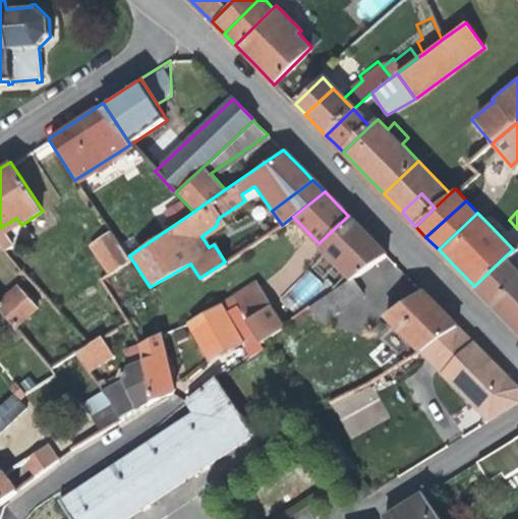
[(330,254),(351,277),(386,253),(366,234),(348,216),(319,243),(330,254)]
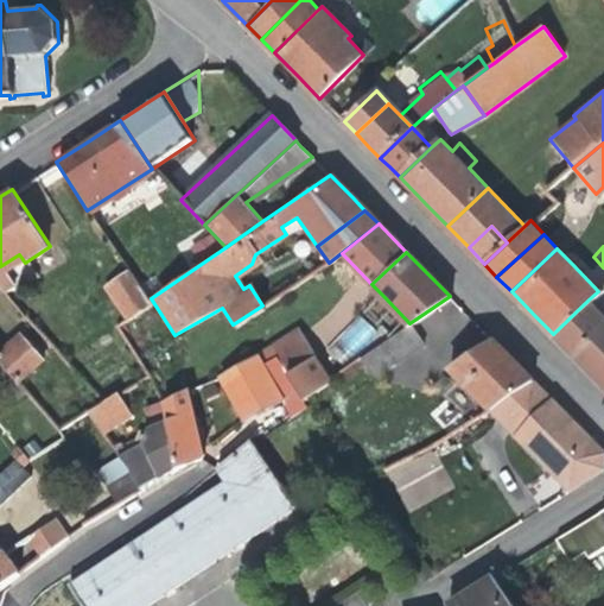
[(19,254),(0,266),(0,294),(2,297),(35,277),(25,263),(19,254)]
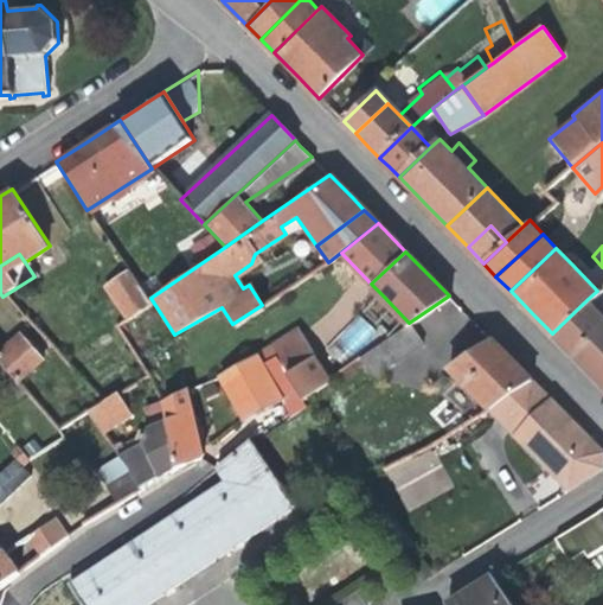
[(572,265),(597,291),(602,285),(602,267),(595,259),(588,263),(582,256),(572,265)]
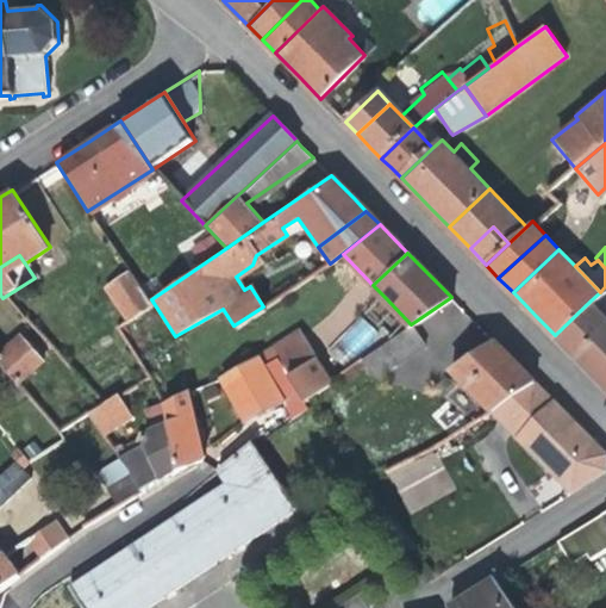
[(94,293),(118,326),(150,303),(126,271),(94,293)]
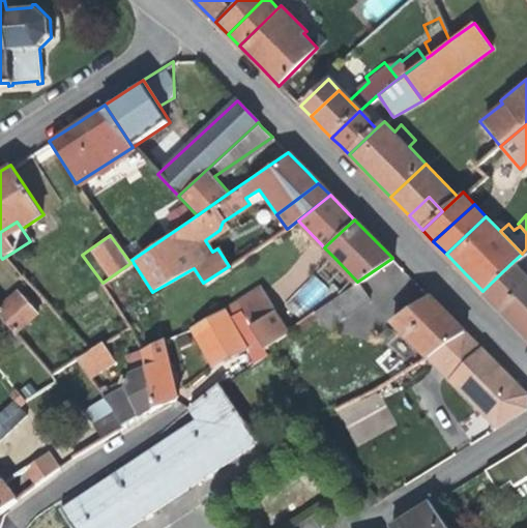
[(357,282),(335,259),(330,263),(352,286),(357,282)]
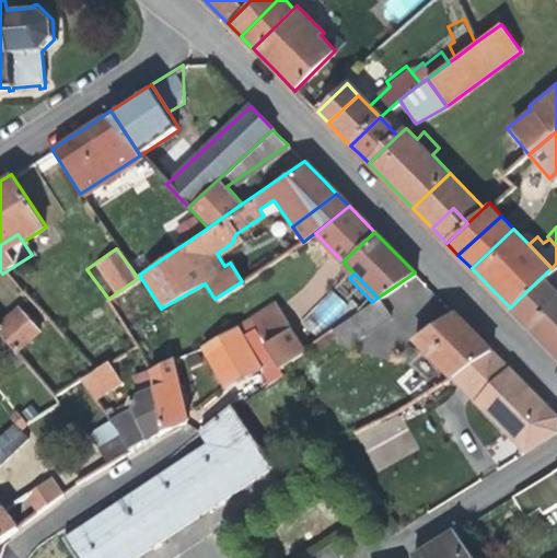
[(556,294),(556,291),(543,276),(510,307),(525,323),(556,294)]
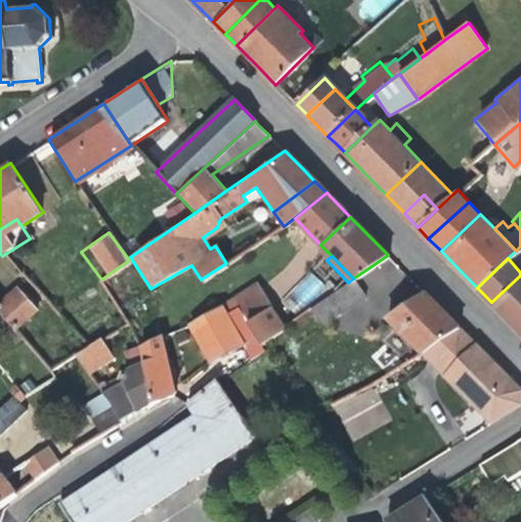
[(278,293),(290,310),(323,289),(312,271),(278,293)]
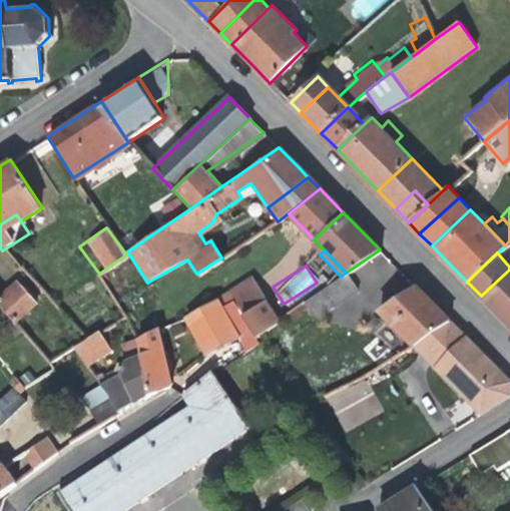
[(499,315),(509,326),(509,270),(481,296),(499,315)]
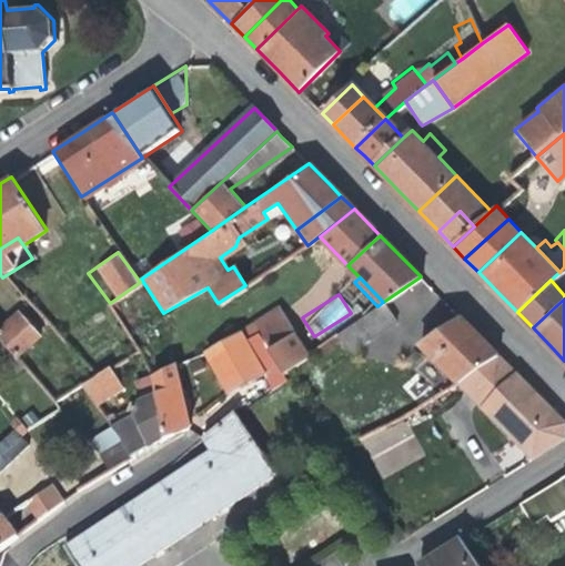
[(377,306),(338,333),(349,350),(393,319),(383,302),(377,306)]
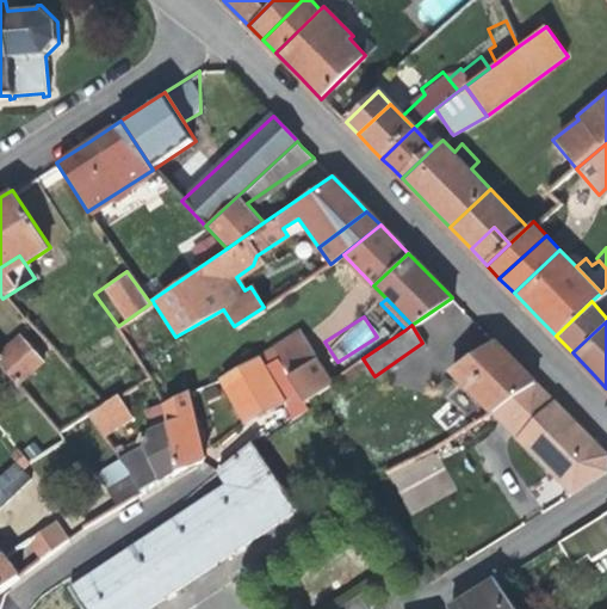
[(0,357),(1,358),(24,339),(18,332),(0,346),(0,357)]
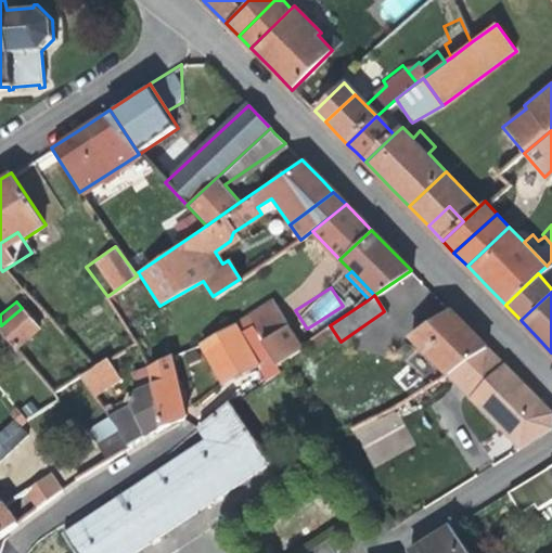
[(22,308),(1,325),(20,346),(39,328),(22,308)]
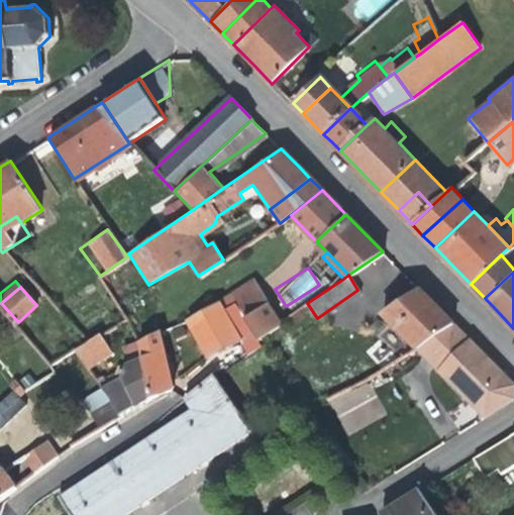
[(379,313),(414,349),(453,322),(437,306),(418,287),(379,313)]
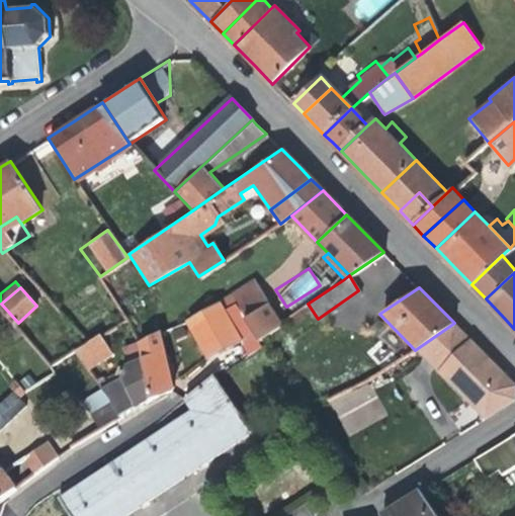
[(225,308),(220,301),(183,320),(205,359),(243,340),(225,308)]
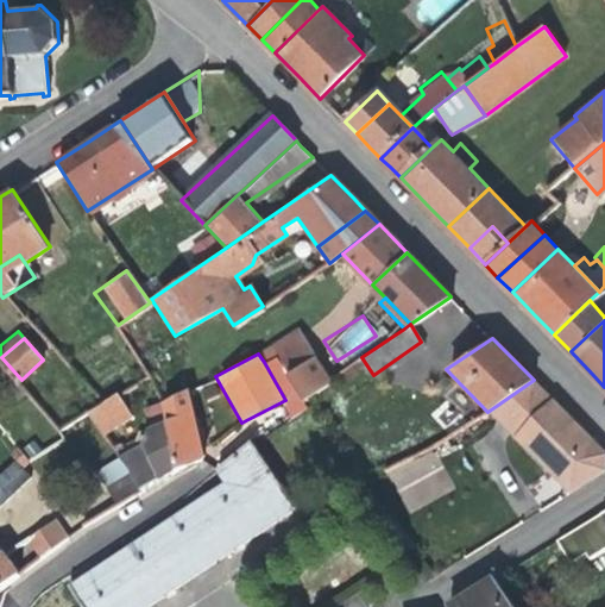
[(314,355),(287,374),(303,399),(331,379),(314,355)]
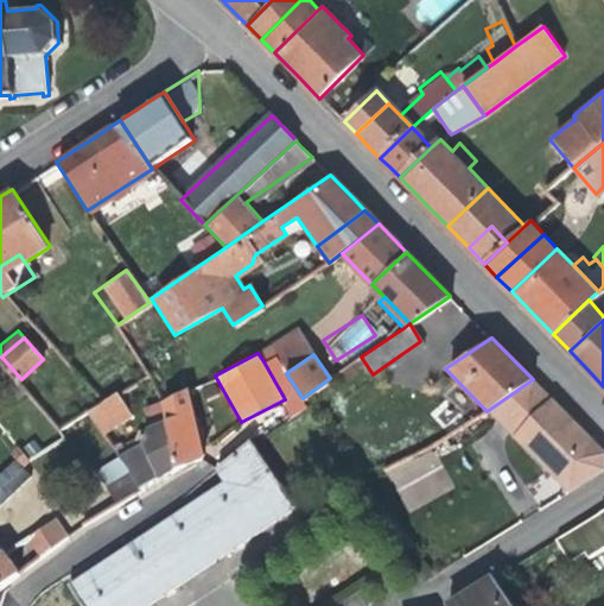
[(487,411),(540,464),(585,433),(533,379),(487,411)]
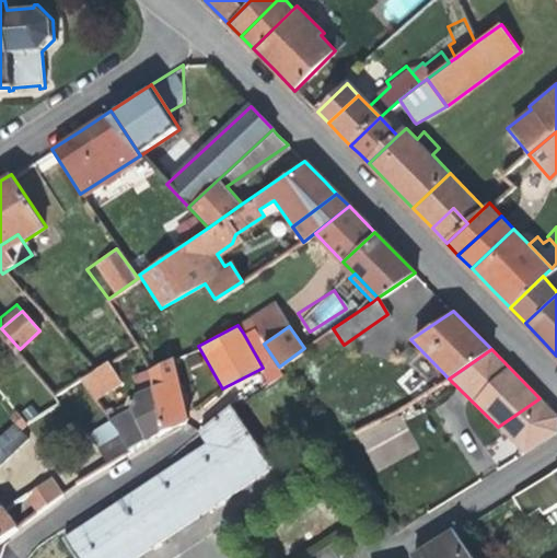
[(151,371),(155,386),(177,378),(173,359),(151,371)]
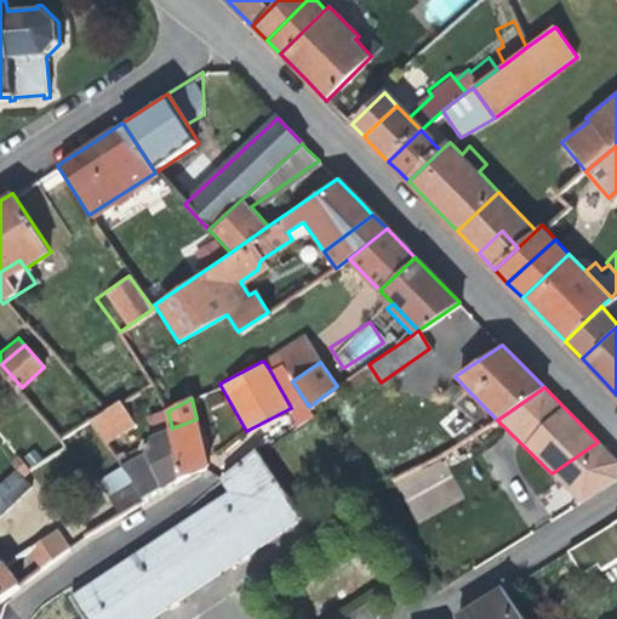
[(135,422),(120,399),(89,420),(102,443),(135,422)]
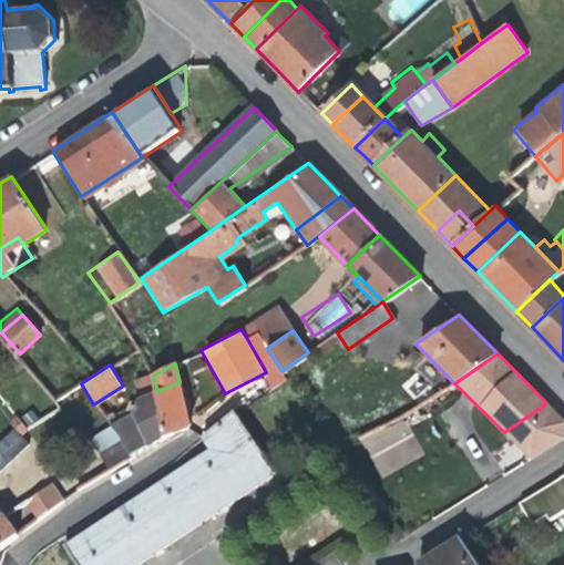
[(139,397),(157,391),(153,376),(152,371),(133,377),(139,397)]
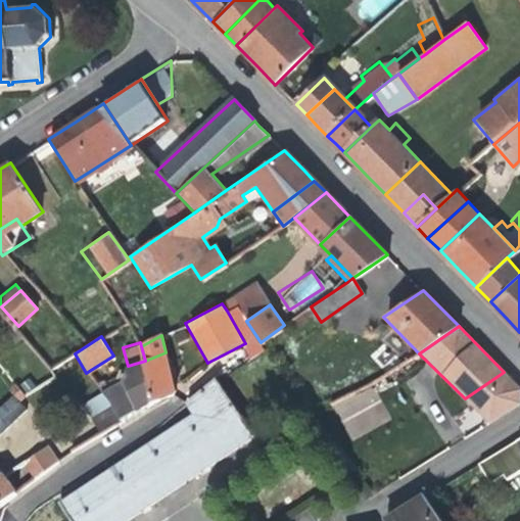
[(166,352),(145,361),(156,398),(168,394),(175,391),(166,352)]
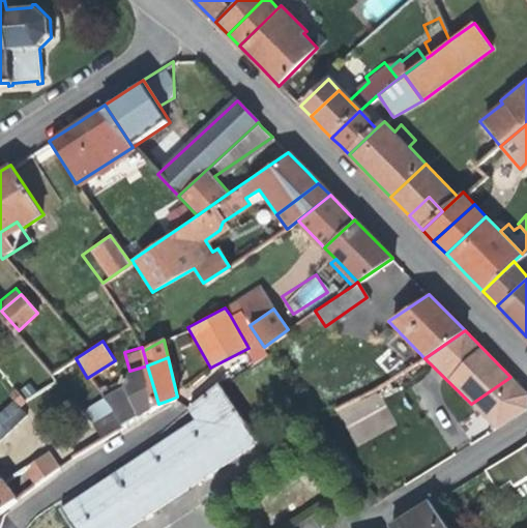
[(158,404),(147,365),(129,371),(124,374),(122,380),(123,384),(138,416),(142,413),(148,410),(158,404)]
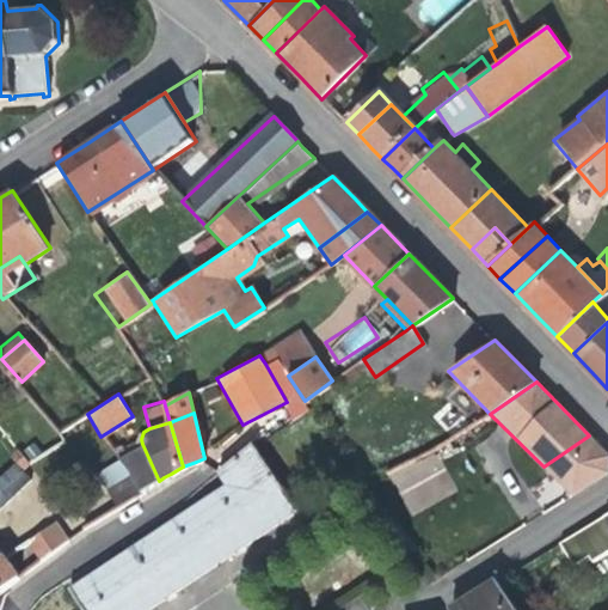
[(607,457),(607,455),(589,435),(544,467),(560,483),(565,488),(570,493),(606,471),(607,457)]
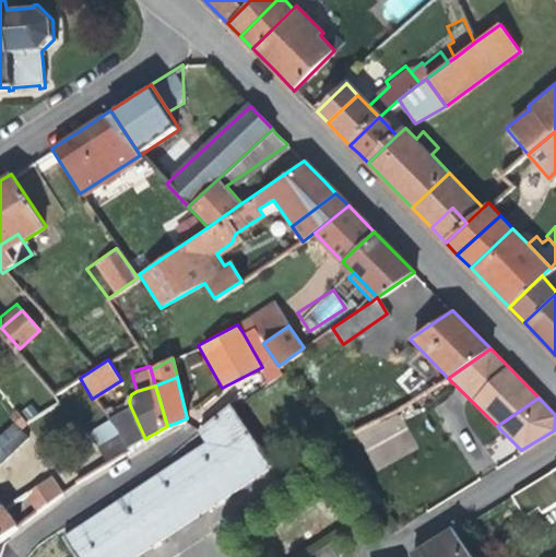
[(21,413),(25,419),(37,413),(28,402),(19,410),(21,413)]
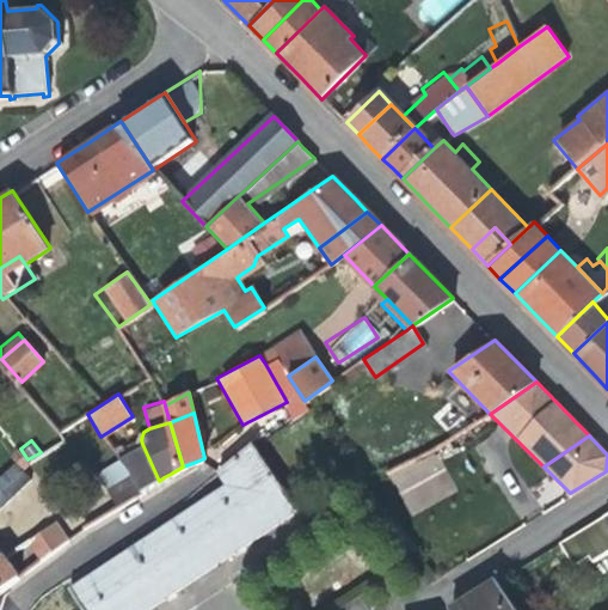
[(141,492),(159,481),(142,444),(116,457),(141,492)]
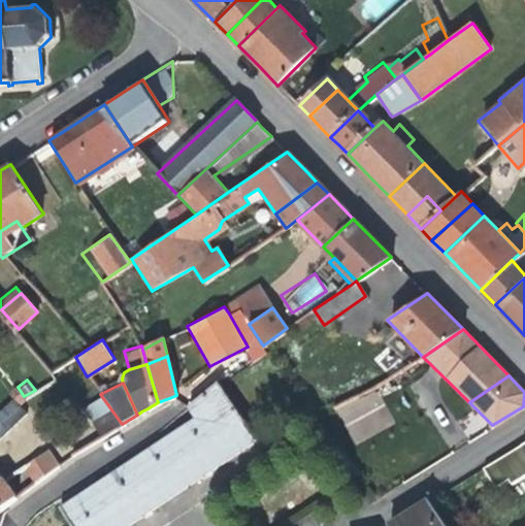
[(12,397),(20,390),(18,387),(14,384),(7,390),(12,397)]
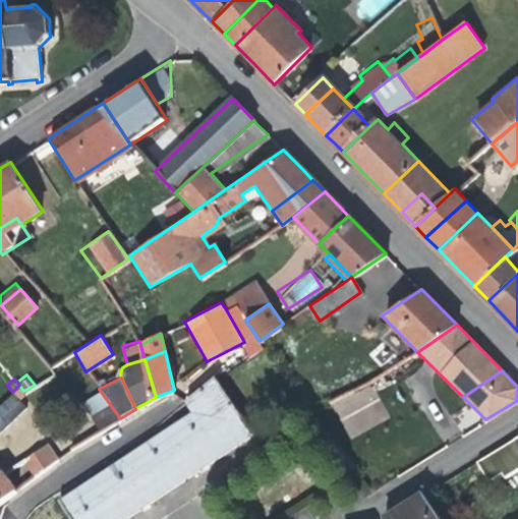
[(59,497),(74,518),(122,518),(249,435),(211,379),(183,399),(189,412),(59,497)]
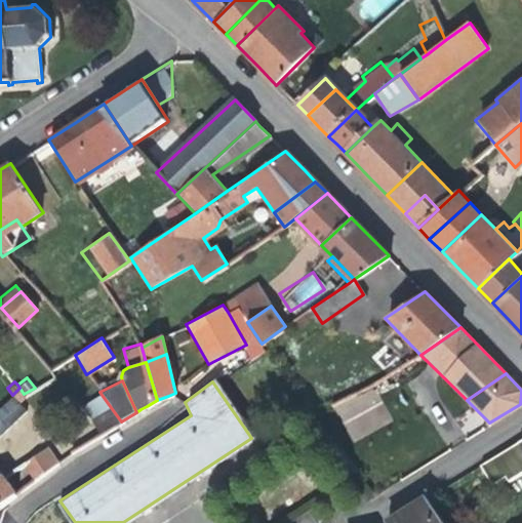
[(24,394),(19,388),(12,395),(0,405),(0,432),(26,409),(18,401),(25,396),(24,394)]
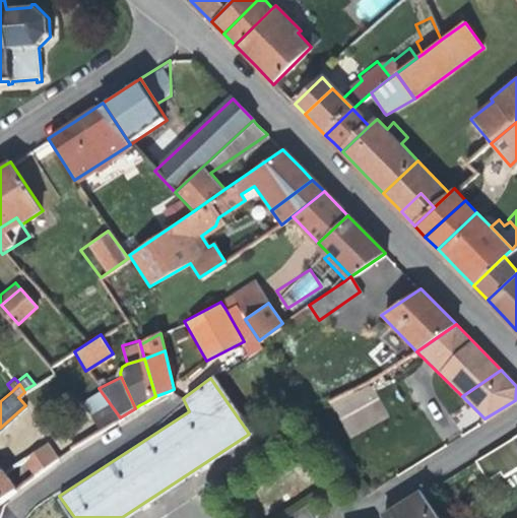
[(350,386),(327,401),(349,435),(384,412),(370,390),(358,398),(350,386)]
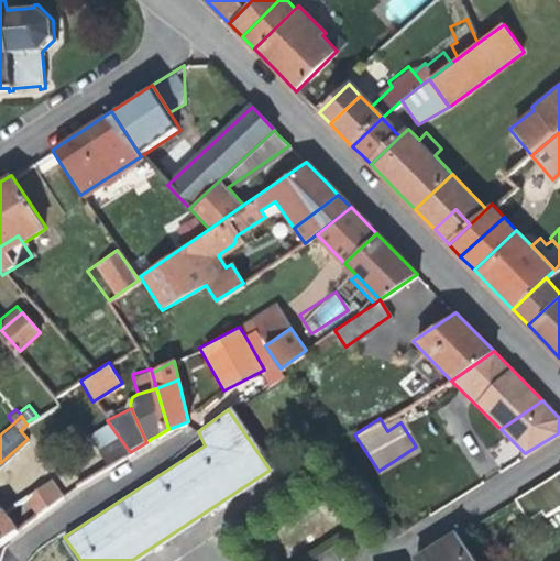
[(559,502),(559,466),(514,496),(527,517),(541,508),(544,514),(559,502)]
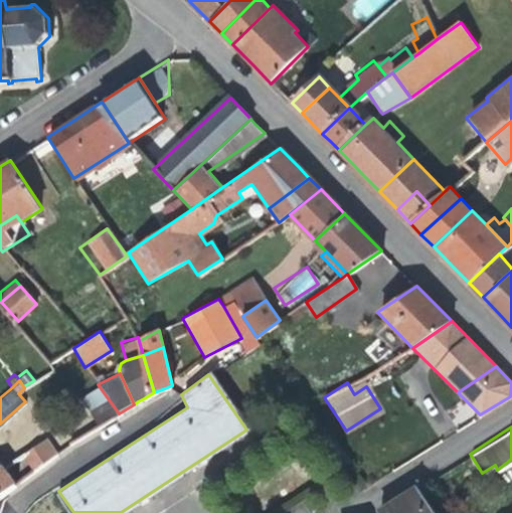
[(45,436),(21,452),(32,468),(56,452),(45,436)]
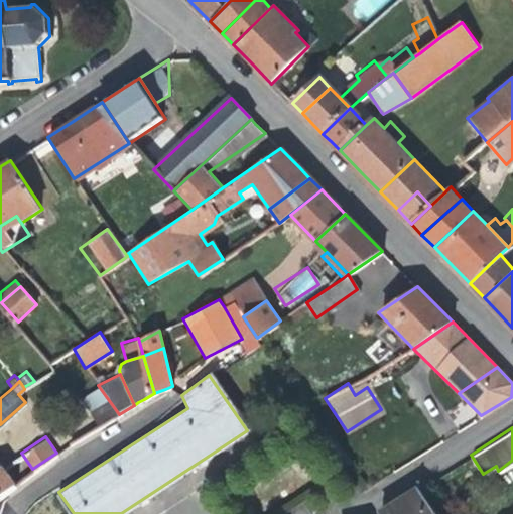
[(0,494),(17,481),(2,464),(0,466),(0,494)]
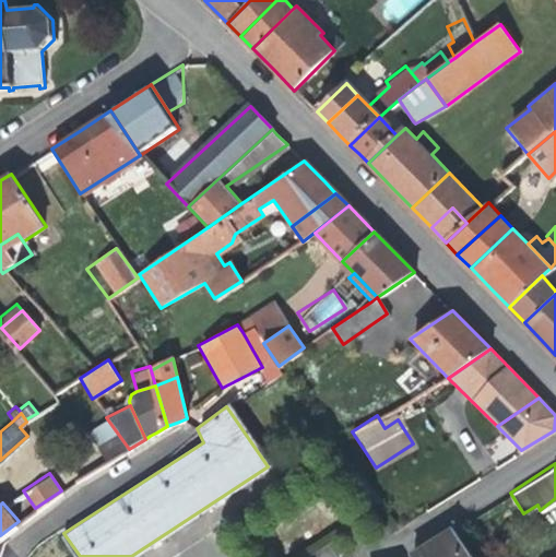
[(474,556),(456,528),(435,541),(410,556),(474,556)]
